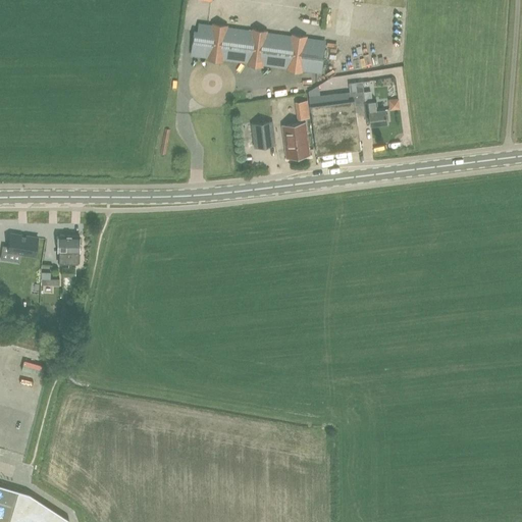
[(263,67),(263,64),(286,67),(285,70),(302,72),(303,69),(317,71),(321,40),(307,38),(308,35),(292,33),(291,36),(267,33),(268,29),(252,27),(251,31),(228,27),(228,23),(212,21),(211,24),(189,21),(185,53),(207,56),(207,59),(223,62),(223,58),(247,61),(247,65),(263,67)]
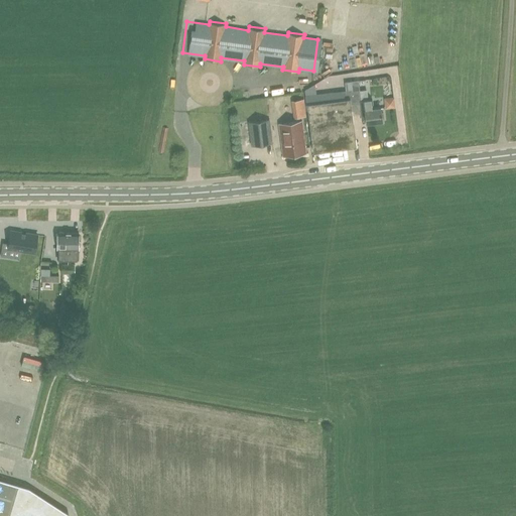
[(381,123),(381,121),(383,120),(382,119),(384,118),(383,113),(382,113),(381,107),(372,109),(371,99),(368,100),(366,90),(360,91),(360,89),(359,89),(358,81),(346,82),(347,90),(344,91),(304,95),(305,104),(306,104),(313,152),(357,146),(351,103),(360,102),(362,115),(361,115),(362,122),(367,121),(367,123),(375,121),(375,123),(381,123)]
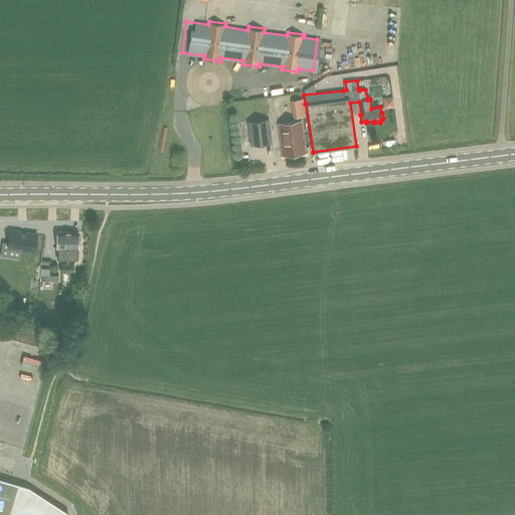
[(393,98),(383,98),(384,109),(394,108),(393,98)]
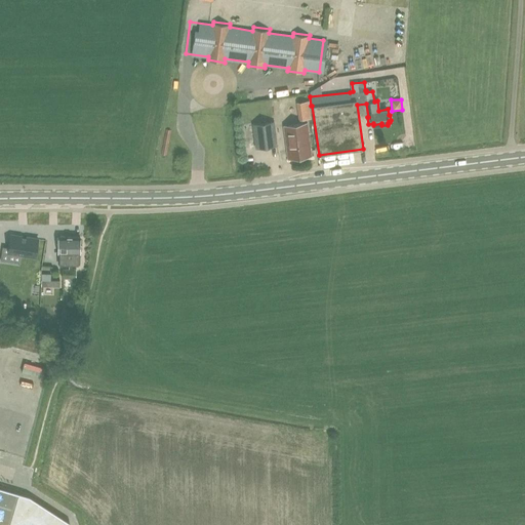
[(256,148),(278,146),(275,121),(253,123),(256,148)]
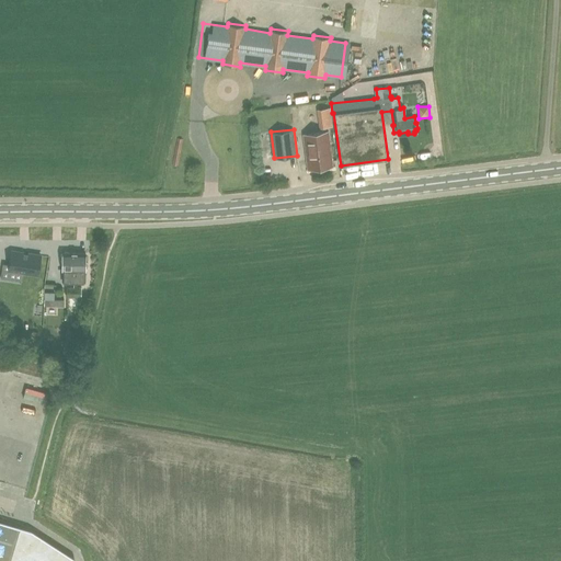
[(308,169),(333,165),(329,130),(304,134),(308,169)]
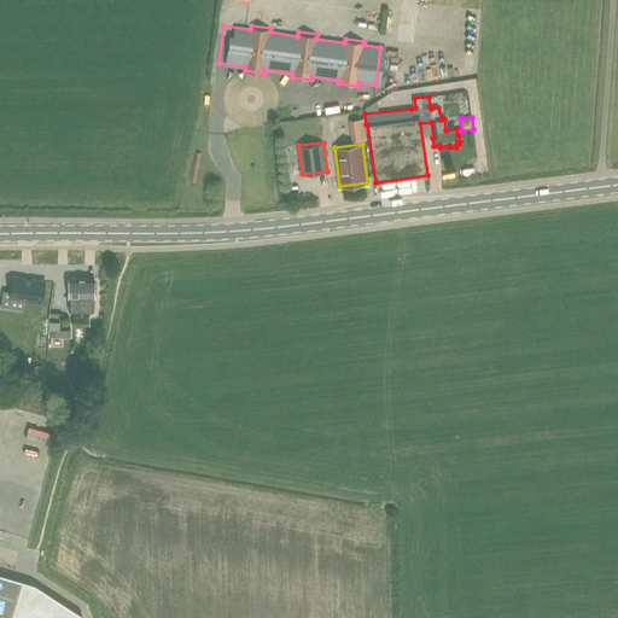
[(202,153),(194,152),(190,181),(196,182),(202,153)]
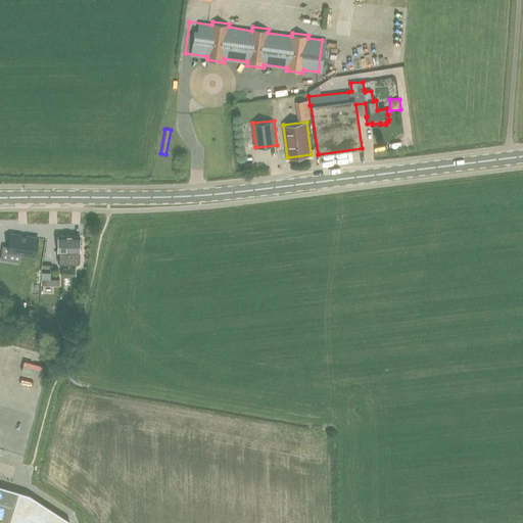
[(9,252),(36,256),(38,238),(11,234),(9,246),(3,245),(1,259),(8,260),(9,252)]
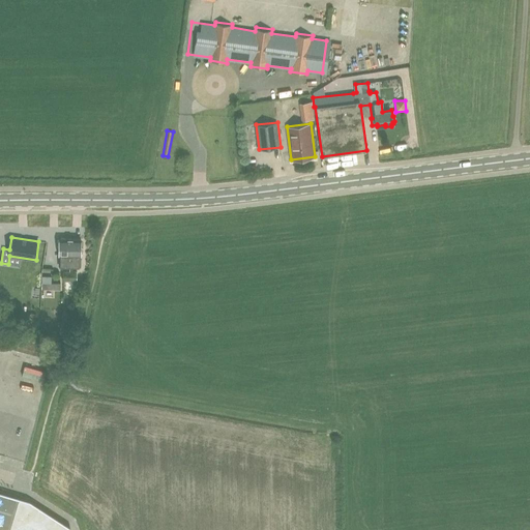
[(59,266),(69,266),(70,239),(65,238),(64,237),(62,237),(61,238),(60,238),(60,240),(57,240),(57,247),(60,247),(59,255),(60,255),(59,266)]
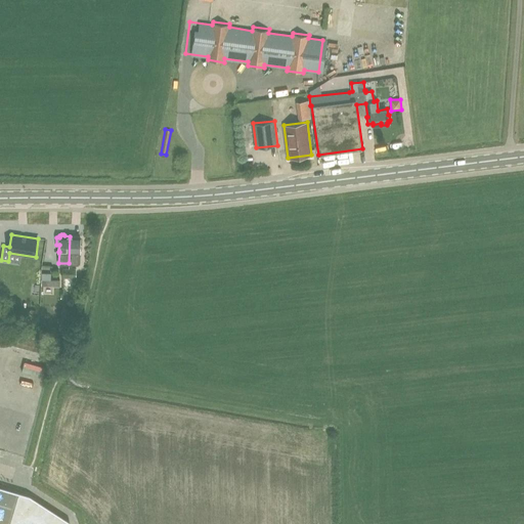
[(70,236),(69,263),(80,264),(80,251),(81,251),(82,250),(82,247),(81,245),(80,245),(81,236),(80,236),(79,235),(76,235),(75,236),(70,236)]
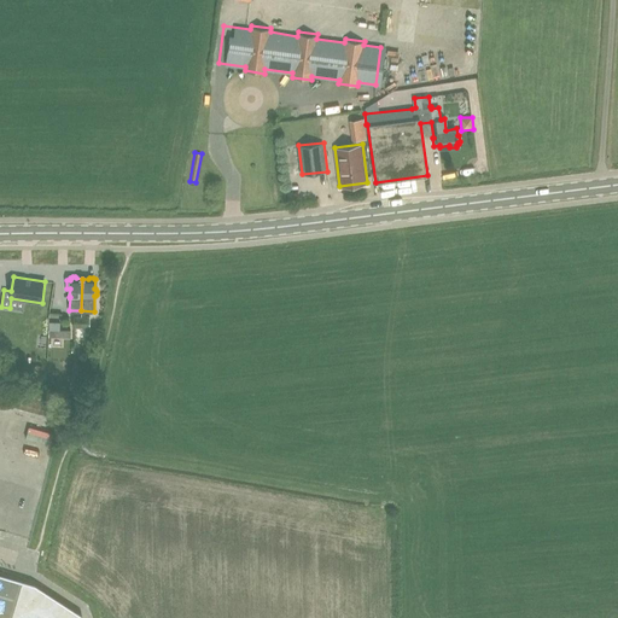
[(71,338),(71,330),(47,328),(47,337),(62,338),(62,347),(65,347),(65,338),(71,338)]
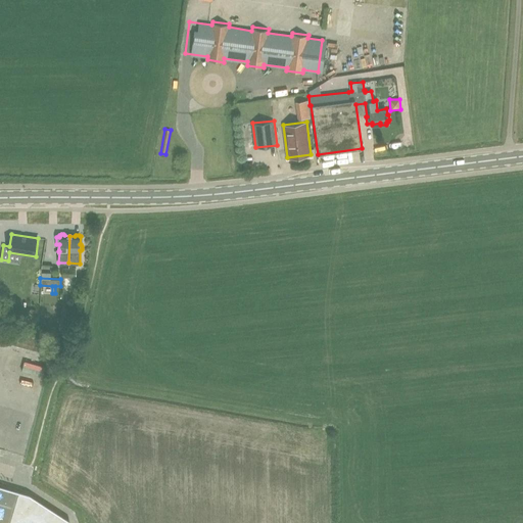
[(0,522),(70,522),(69,520),(30,493),(19,490),(0,484),(0,522)]
